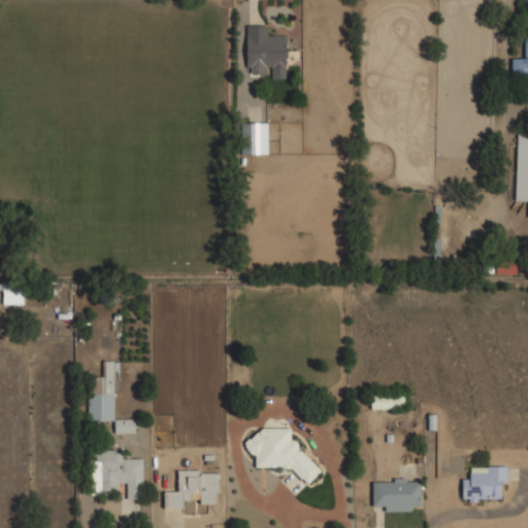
[(267,34),(267,24),(246,24),(246,75),(287,75),(288,35),(267,34)]
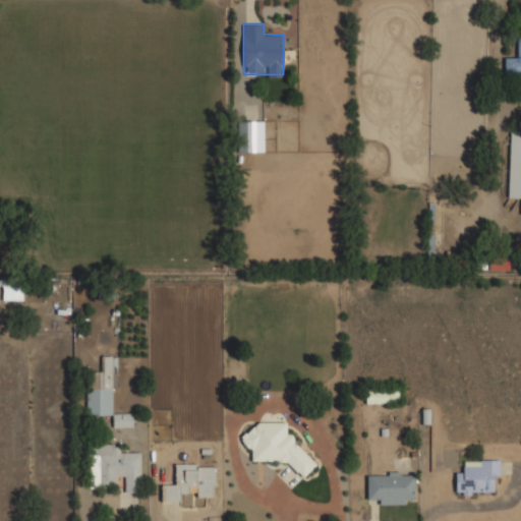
[(520,31),(519,31),(519,57),(506,57),(506,73),(520,73),(520,31)]
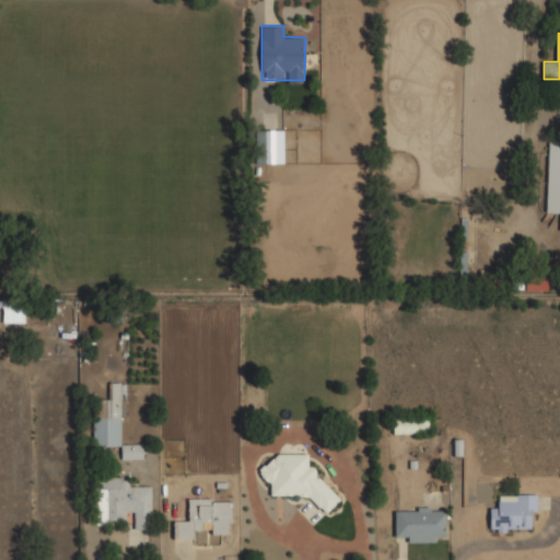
[(265,163),(284,163),(284,130),(265,130),(265,163)]
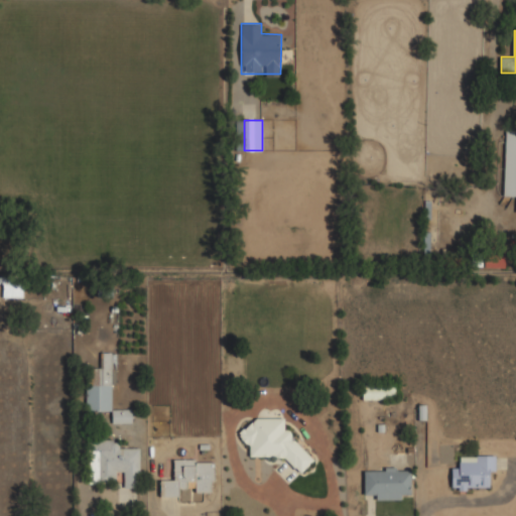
[(515,137),(515,129),(505,129),(505,196),(515,196),(515,137)]
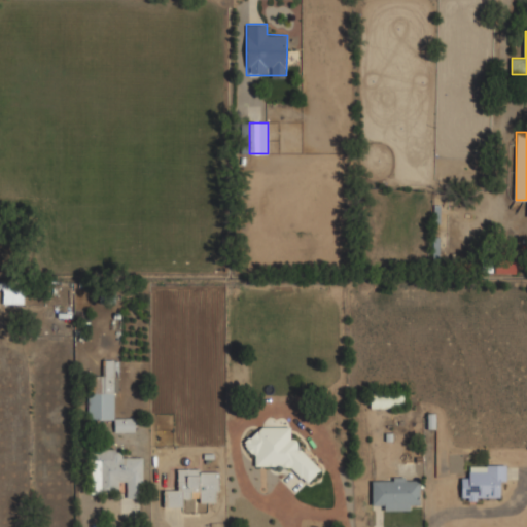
[(5,293),(4,302),(15,303),(16,295),(5,293)]
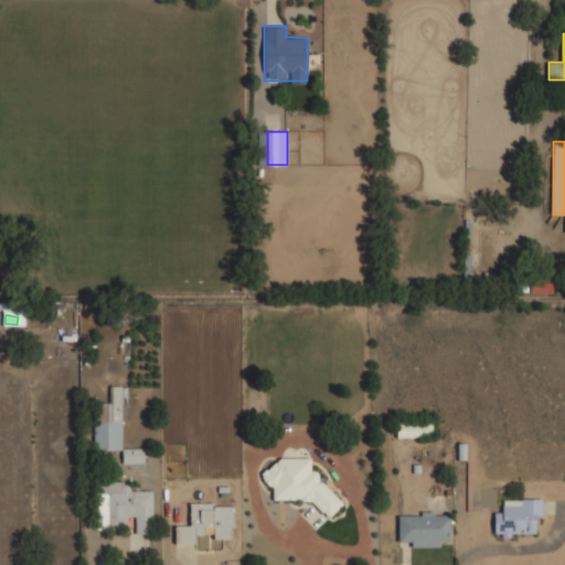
[(94,450),(123,450),(123,462),(146,462),(146,447),(123,446),(124,385),(112,385),(112,403),(95,403),(94,450)]
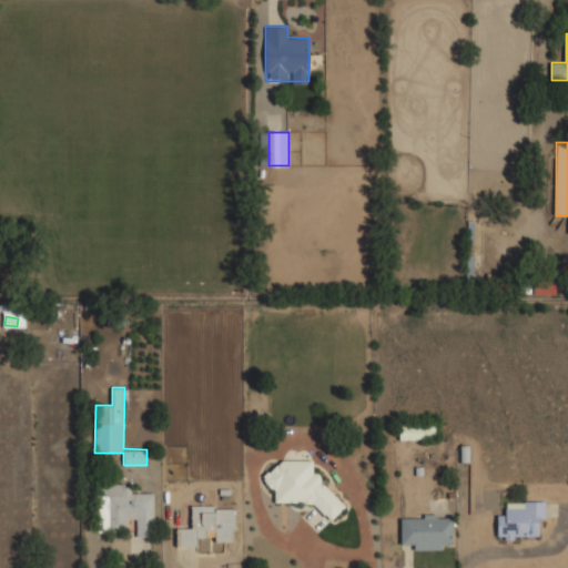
[(271,506),(340,507),(340,494),(322,494),(322,474),(314,474),(314,464),(272,463),(271,506)]
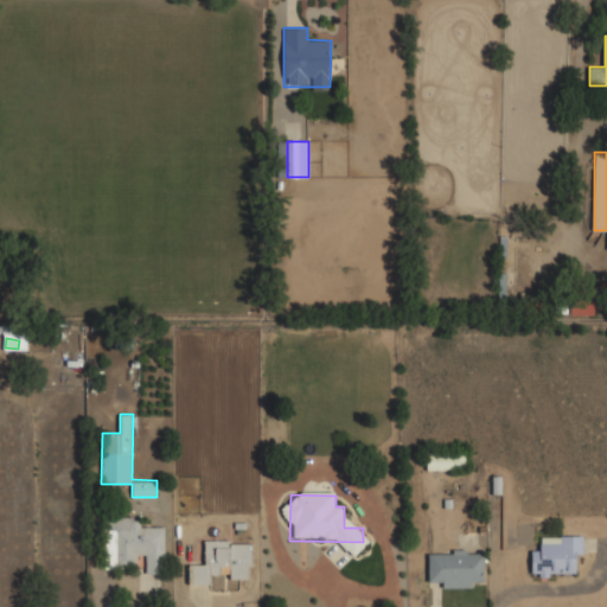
[(145,574),(165,574),(165,528),(141,528),(141,516),(104,516),(103,564),(145,566),(145,574)]
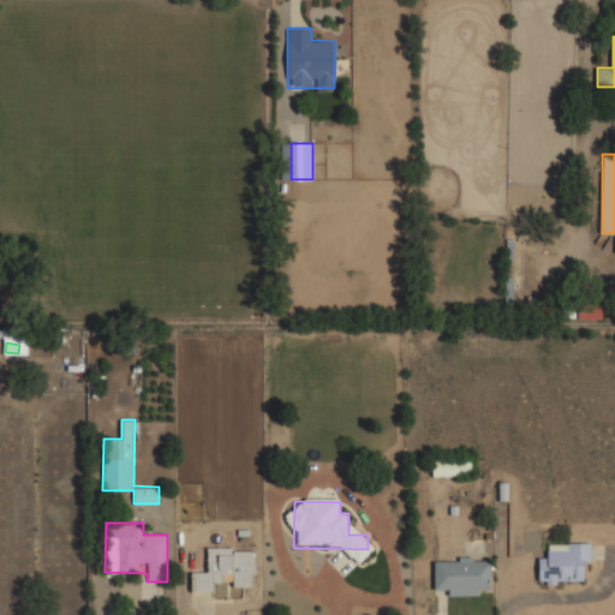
[(590,542),(567,541),(567,550),(538,550),(538,581),(590,581),(590,542)]
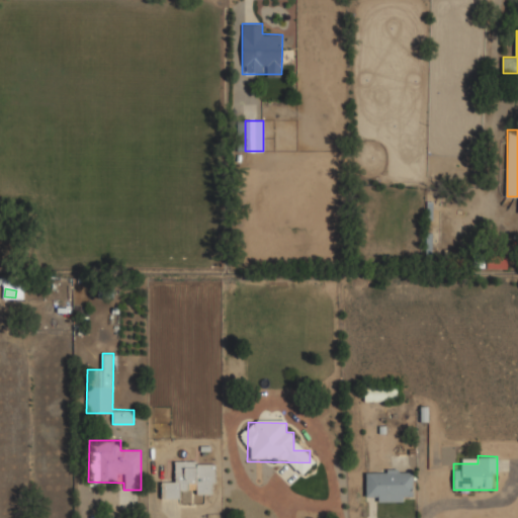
[(216,461),(175,460),(174,482),(162,481),(162,500),(193,501),(193,494),(214,494),(216,461)]
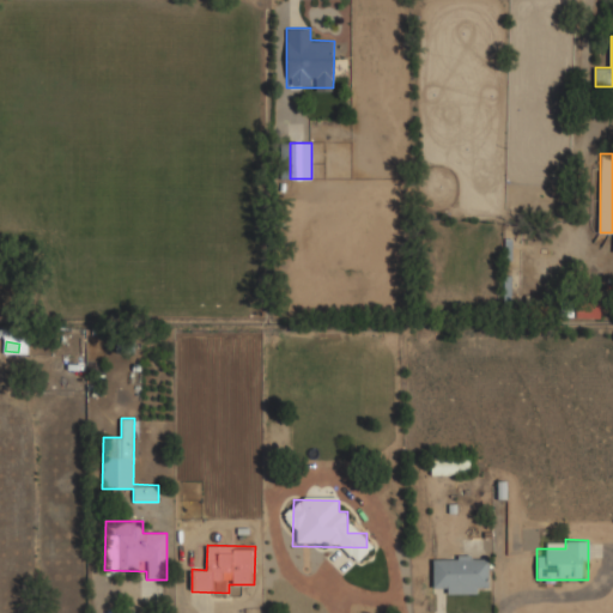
[(489,556),(432,556),(432,593),(489,593),(489,556)]
